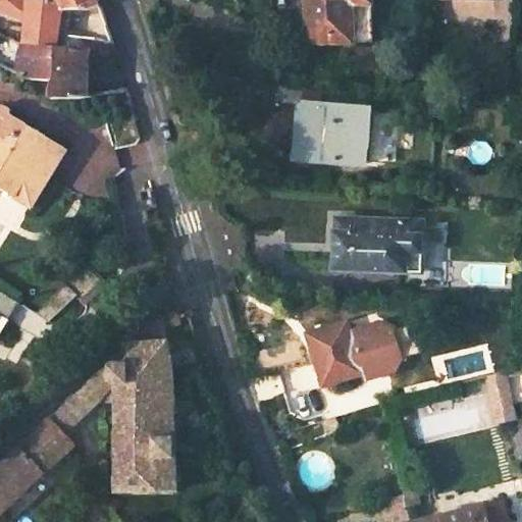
[(55,100),(88,95),(89,55),(114,57),(110,42),(99,14),(97,10),(93,0),(0,0),(0,12),(25,21),(23,44),(21,72),(22,77),(54,85),(55,100)]
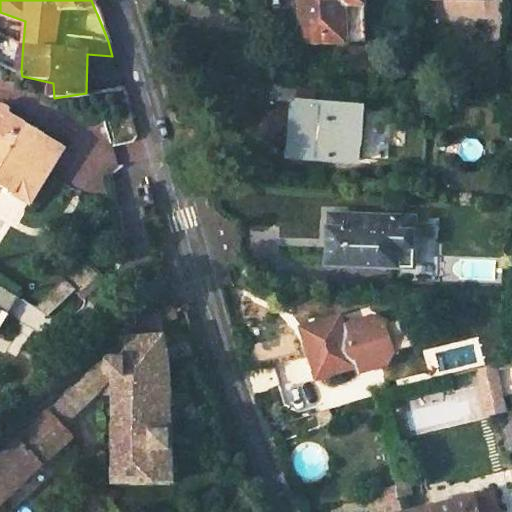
[(301,13),(301,42),(345,42),(345,0),(307,0),(307,13),(301,13)]
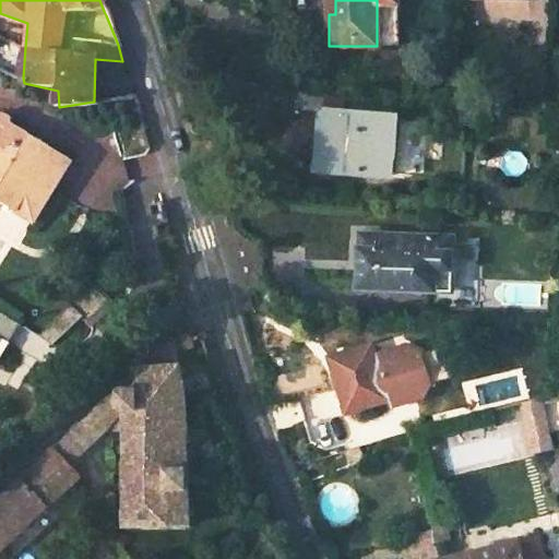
[(9,32),(0,26),(0,36),(6,38),(9,32)]
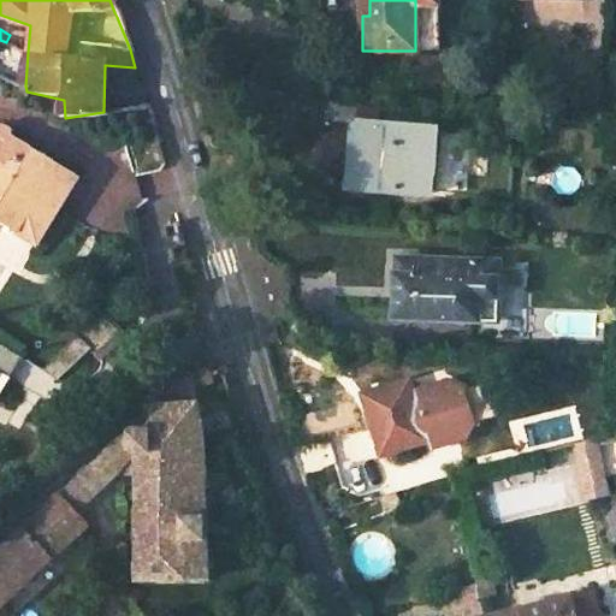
[(353,123),(349,176),(377,178),(375,190),(418,194),(422,129),(353,123)]
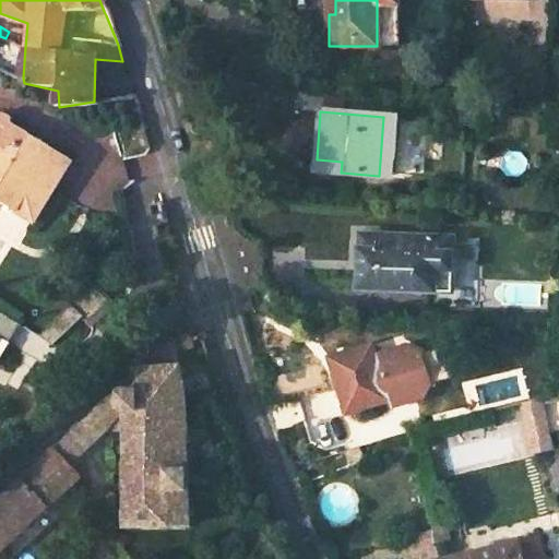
[(0,201),(33,222),(71,161),(10,122),(13,117),(9,116),(4,115),(1,115),(0,115),(0,201)]
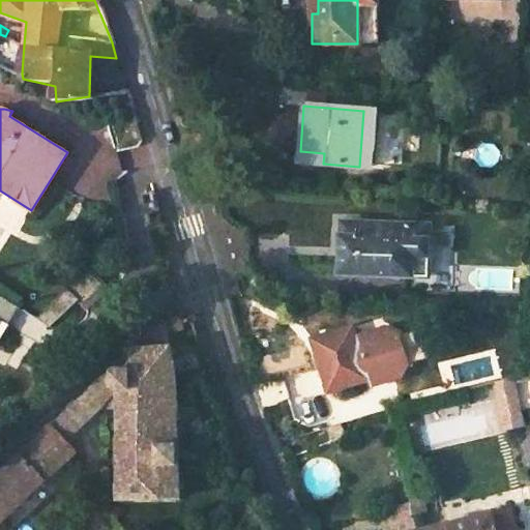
[(375,112),(363,111),(359,167),(371,168),(375,112)]
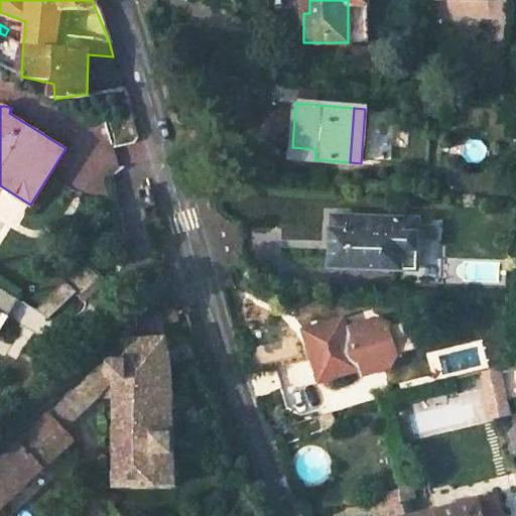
[(335,217),(332,264),(403,267),(404,249),(419,249),(420,219),(335,217)]
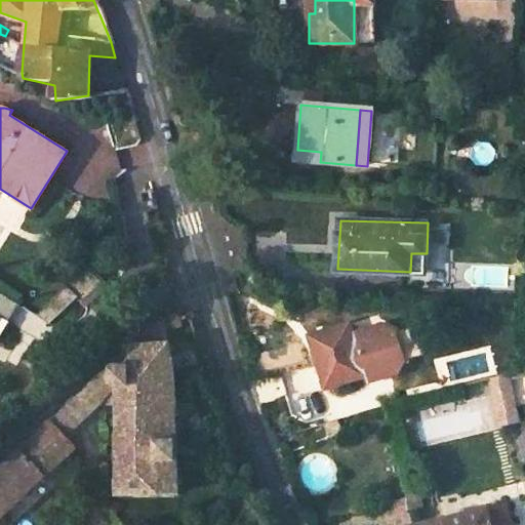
[(427,253),(411,253),(410,272),(426,272),(427,253)]
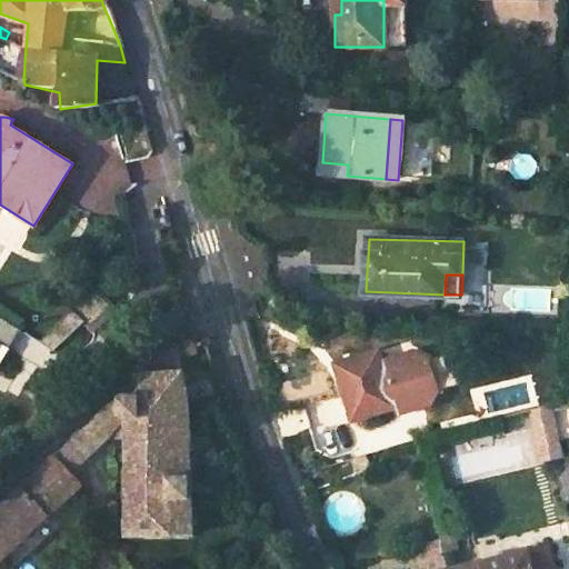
[(88,329),(112,306),(95,288),(40,341),(53,350),(81,322),(88,329)]
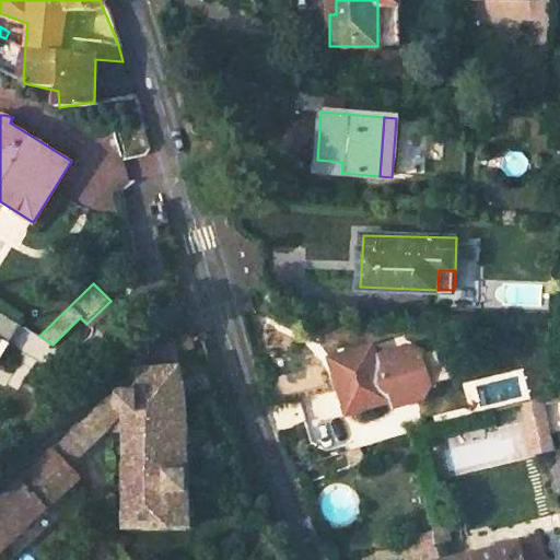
[(0,340),(6,345),(18,324),(0,313),(0,340)]
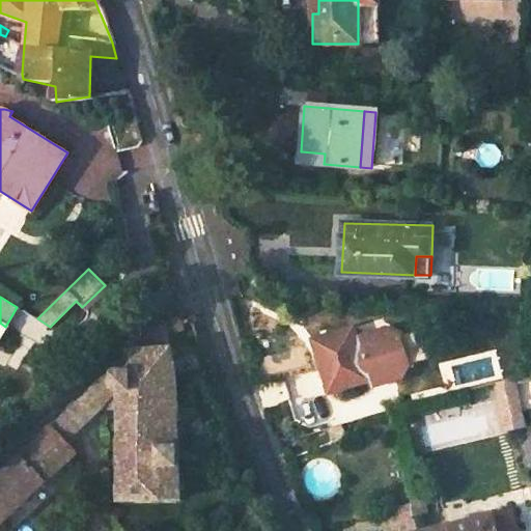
[(148,327),(75,400),(89,415),(96,408),(117,406),(120,497),(161,496),(160,464),(177,463),(174,367),(163,323),(156,325),(148,327)]
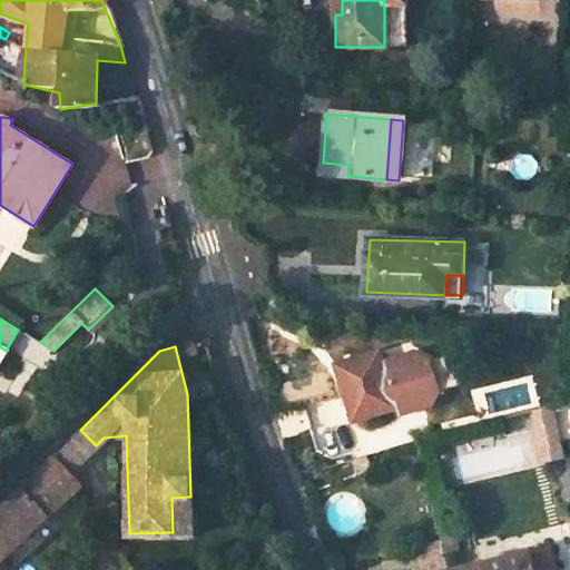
[(333,363),(352,420),(394,405),(392,399),(411,392),(399,354),(381,361),(376,349),(333,363)]
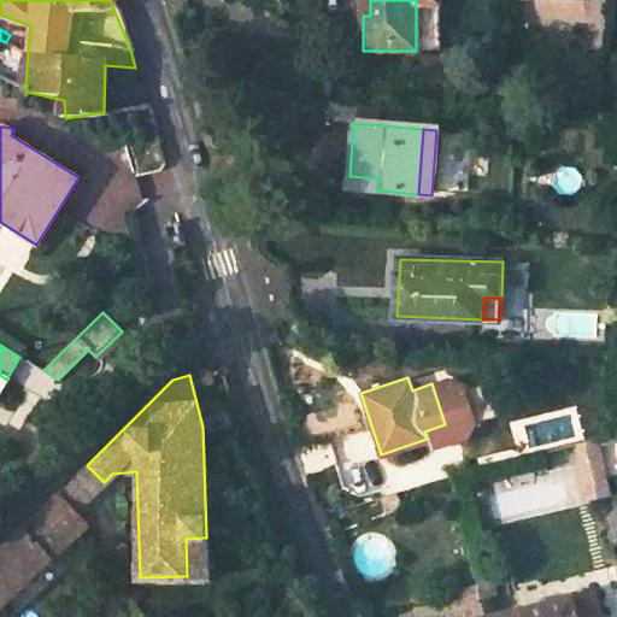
[(424,432),(427,439),(429,446),(465,435),(472,421),(462,387),(447,380),(432,383),(445,424),(424,432)]
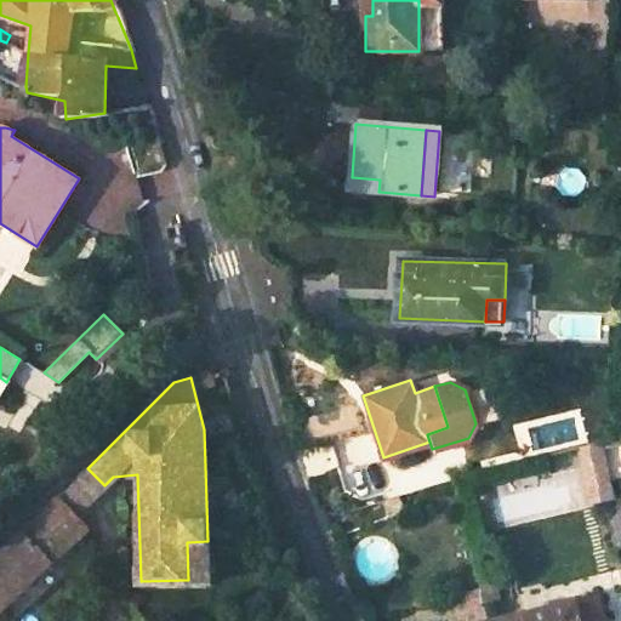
[(602,437),(576,443),(590,500),(615,494),(602,437)]
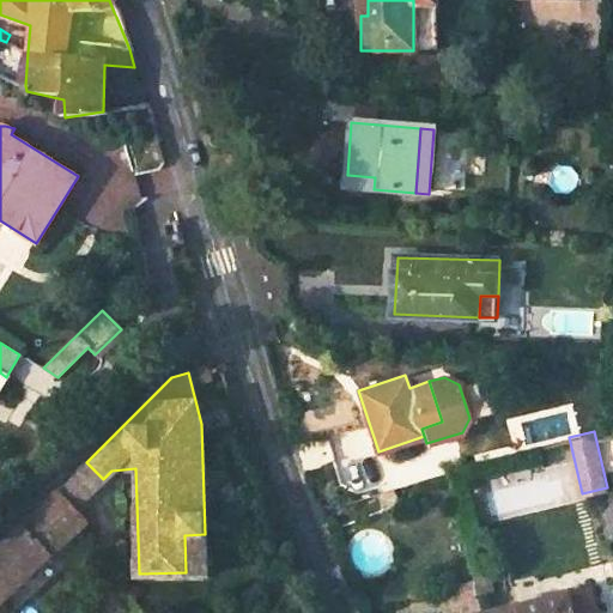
[(73,509),(103,479),(86,462),(56,492),(73,509)]
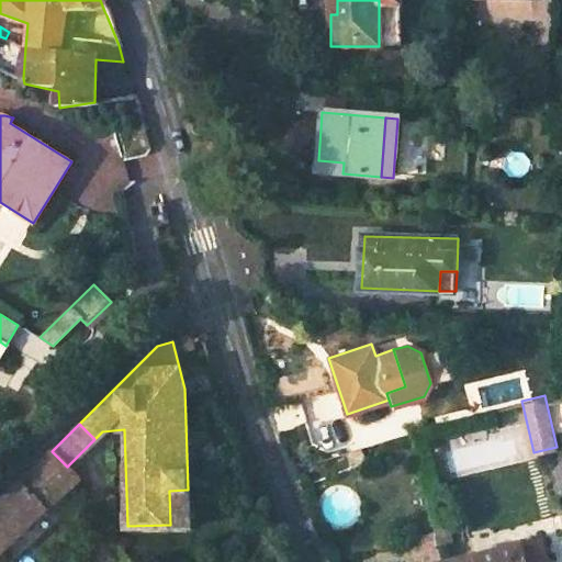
[(9,493),(0,502),(0,553),(2,555),(78,479),(67,467),(52,451),(9,493)]
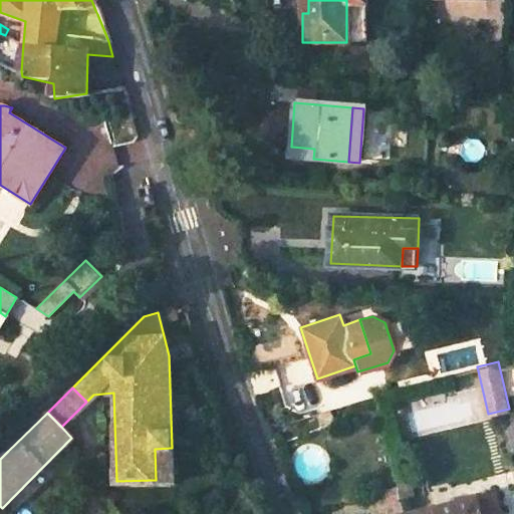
[(513,414),(501,418),(508,449),(513,447),(513,414)]
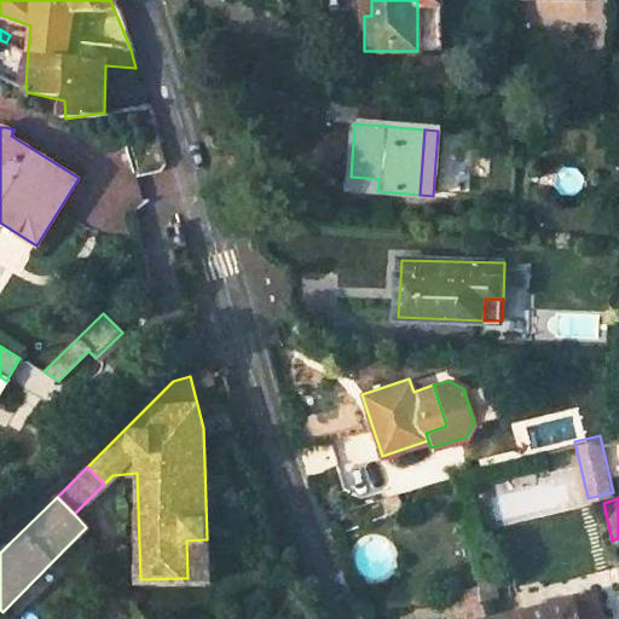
[(186,541),(187,578),(208,578),(207,539),(186,541)]
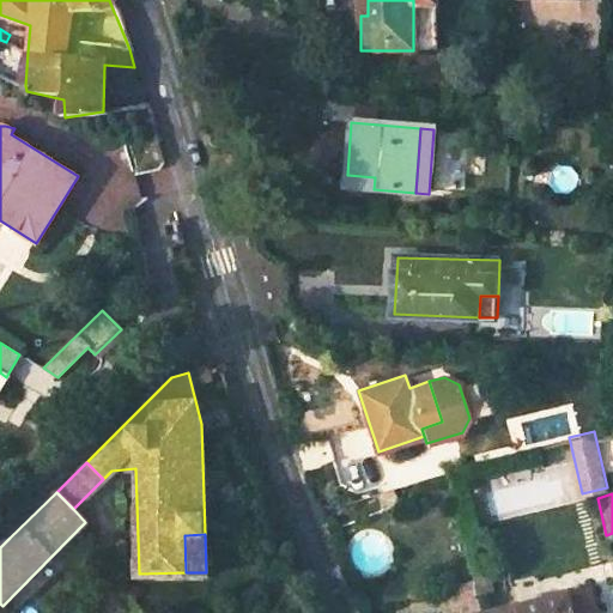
[(596,612),(592,590),(570,595),(569,593),(484,612),(596,612)]
